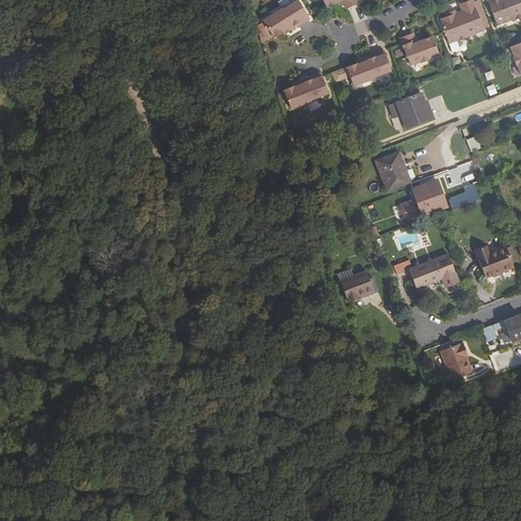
[(323,0),(328,10),(340,4),(344,2),(345,5),(347,10),(359,5),(356,0),(323,0)]
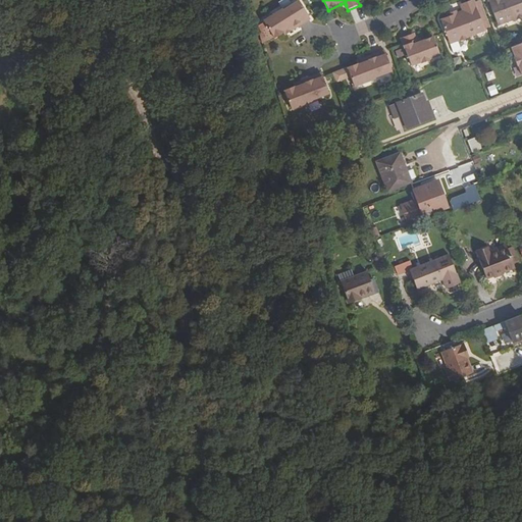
[(464,9),(457,12),(451,14),(441,18),(450,42),(458,39),(458,40),(470,36),(470,35),(485,29),(484,27),(490,24),(481,0),(475,0),(468,0),(462,2),(464,9)]
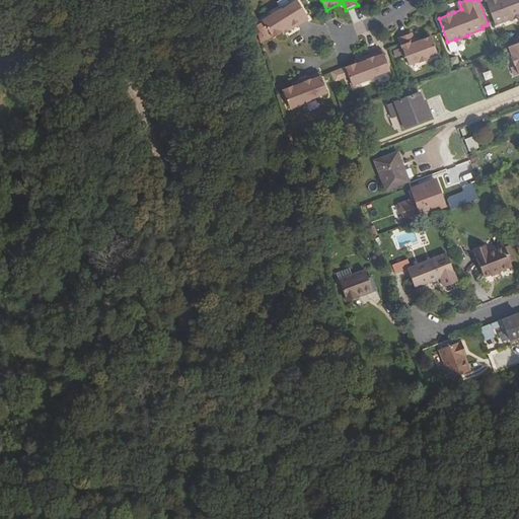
[(518,0),(487,0),(497,23),(513,17),(514,18),(518,16),(518,0)]
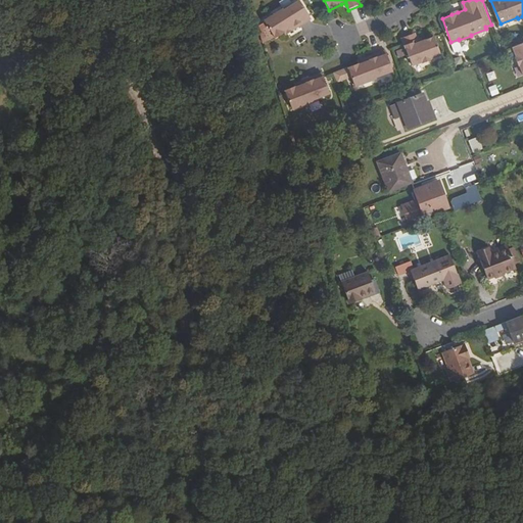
[(297,24),(300,28),(311,21),(299,3),(284,12),(283,11),(257,27),(263,47),(282,35),(282,34),(297,24)]
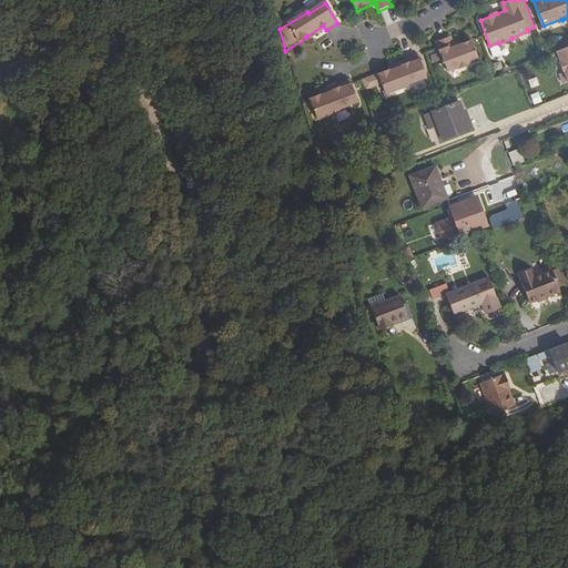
[(308,40),(326,30),(323,26),(306,37),(306,38),(308,40)]
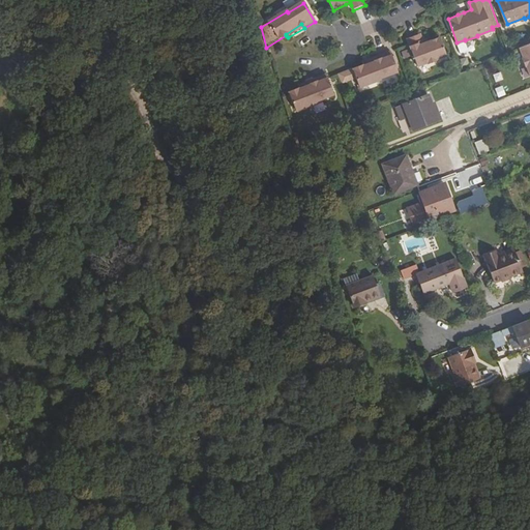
[(440,37),(434,39),(431,40),(430,38),(427,33),(408,40),(418,66),(429,63),(429,64),(438,61),(437,59),(447,55),(440,37)]
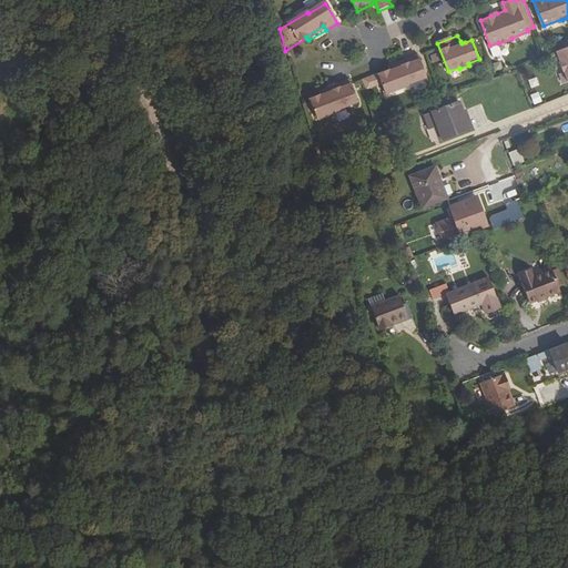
[(567,46),(558,50),(563,61),(560,62),(564,70),(566,70),(567,75),(567,46)]
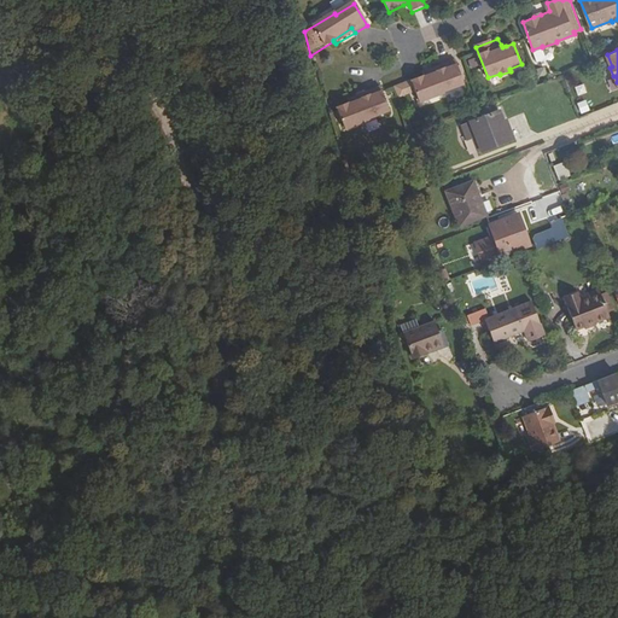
[(477,56),(468,58),(471,68),(479,65),(477,56)]
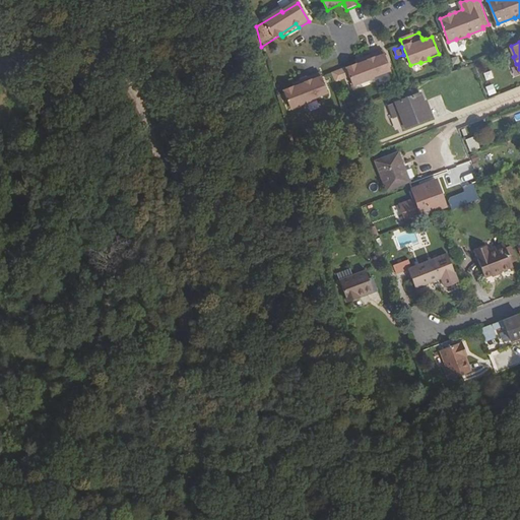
[(384,51),(373,55),(375,60),(358,67),(356,66),(334,75),(337,83),(350,77),(353,86),(375,78),(375,76),(392,70),(384,51)]
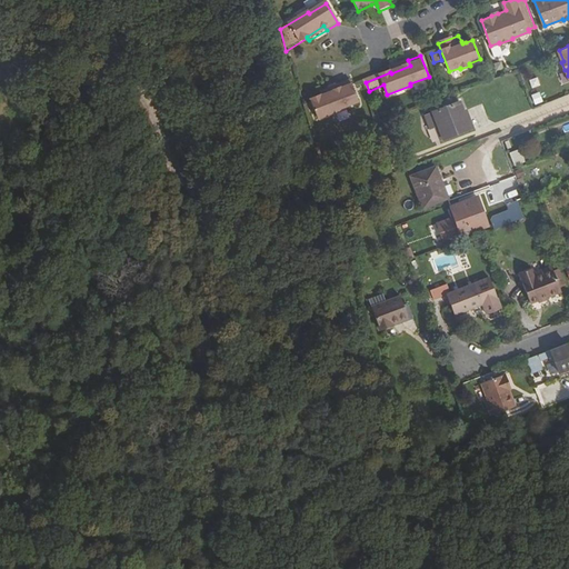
[(410,66),(408,60),(389,68),(390,72),(391,73),(410,66)]
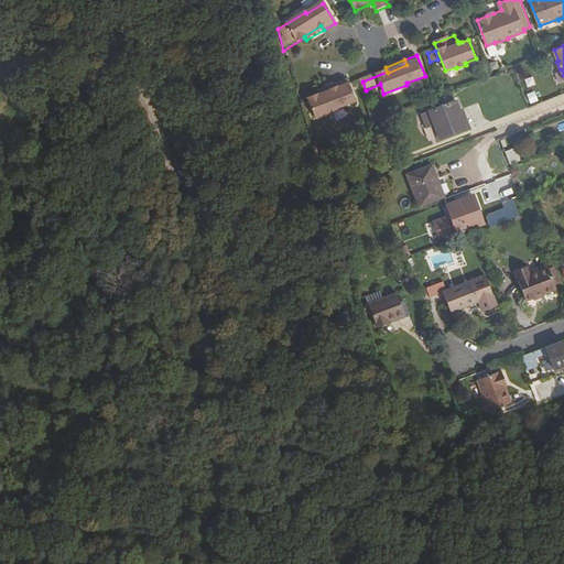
[(524,78),(527,87),(535,85),(533,76),(524,78)]
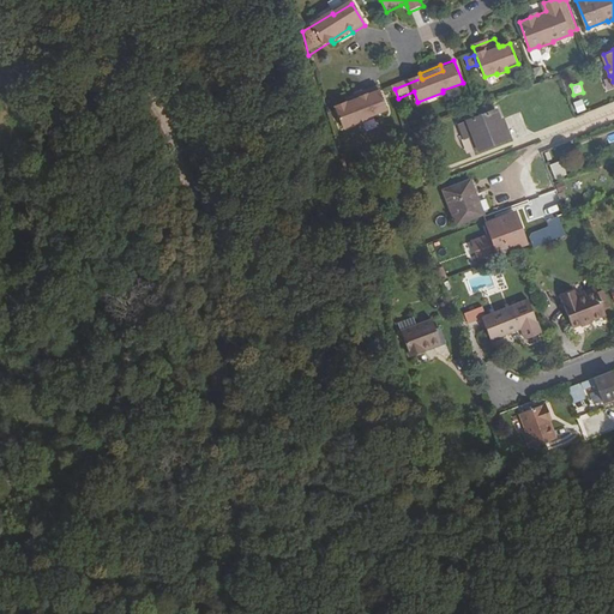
[(347,104),(347,103),(333,108),(342,130),(368,120),(367,118),(387,109),(379,85),(366,91),(367,97),(347,104)]
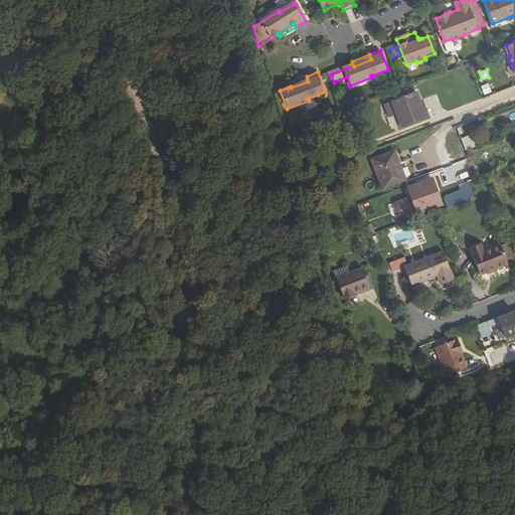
[(290,82),(291,87),(291,88),(308,81),(307,76),(290,82)]
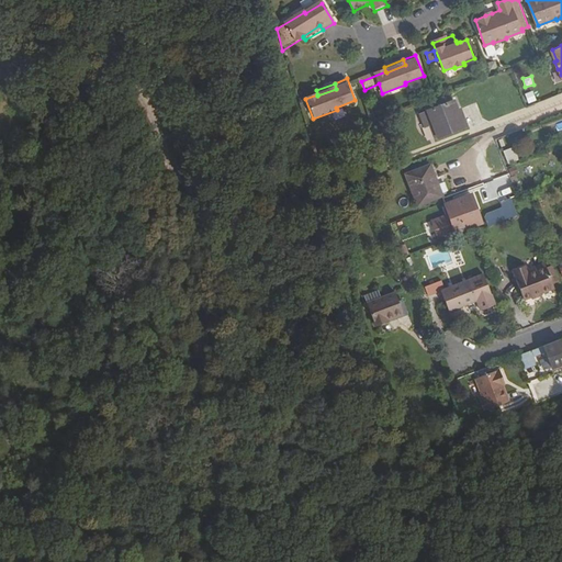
[(527,102),(536,101),(534,91),(526,92),(527,102)]
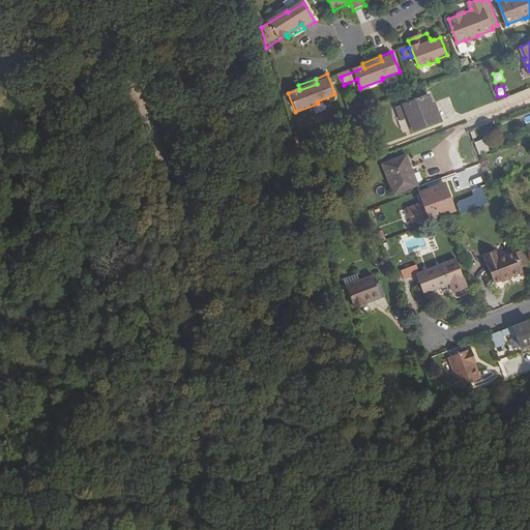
[(424,97),(393,110),(399,122),(405,120),(410,133),(438,121),(432,105),(428,107),(424,97)]
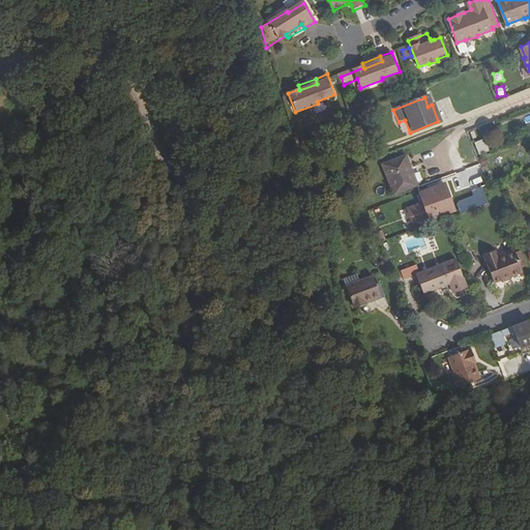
[(474,141),(478,154),(489,151),(484,138),(474,141)]
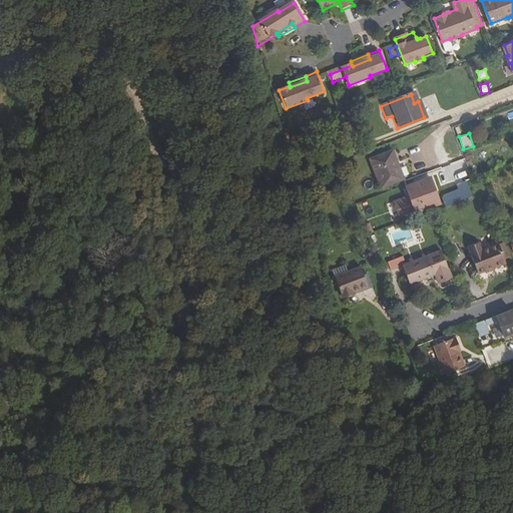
[(392,151),(370,160),(381,188),(402,180),(392,151)]
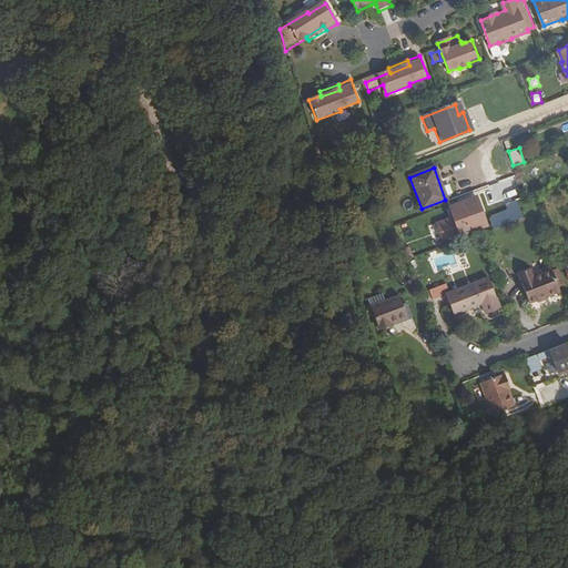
[(549,173),(539,178),(541,185),(551,181),(549,173)]
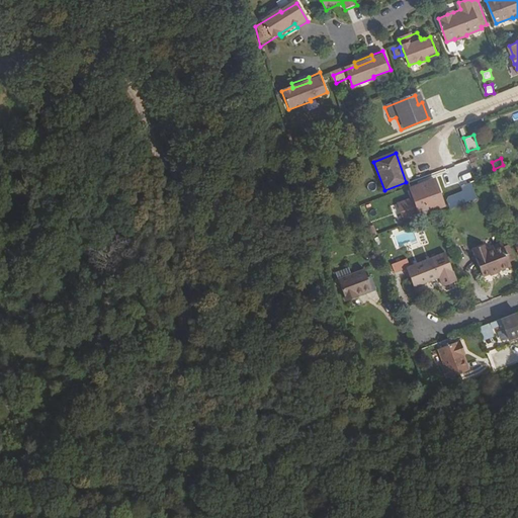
[(433,183),(427,186),(430,195),(436,193),(433,183)]
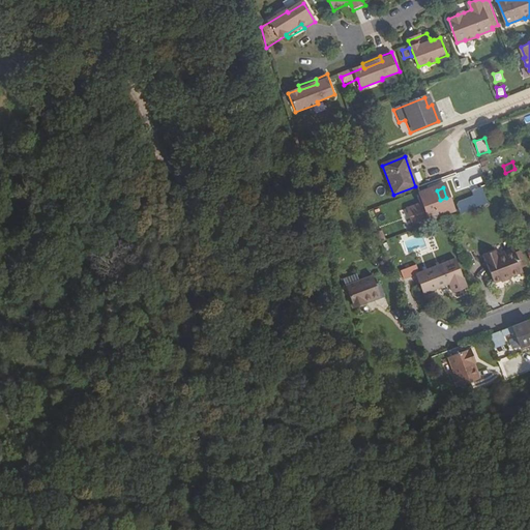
[(419,197),(423,206),(440,200),(437,190),(419,197)]
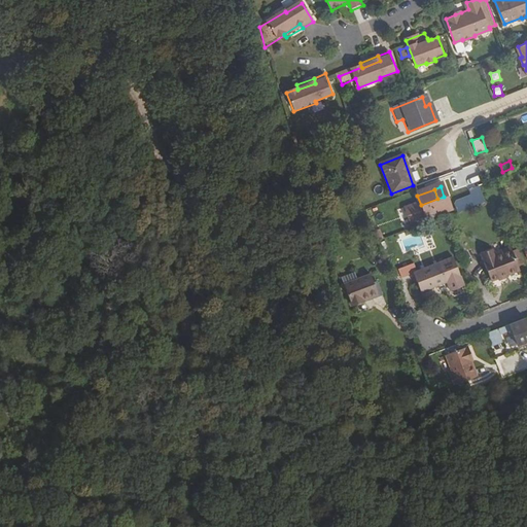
[(484,205),(481,196),(453,205),(457,215),(484,205)]
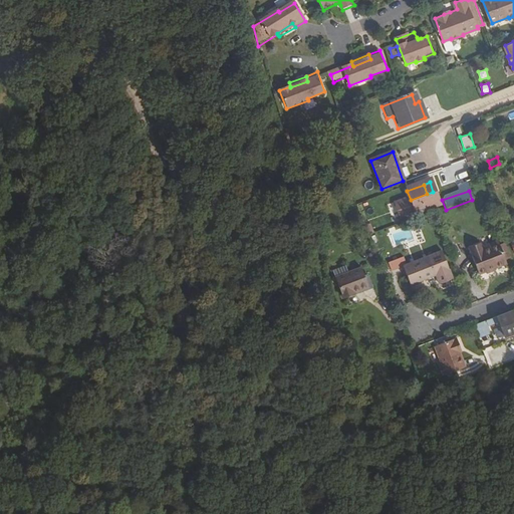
[(439,207),(433,192),(427,194),(411,200),(395,206),(400,221),(439,207)]
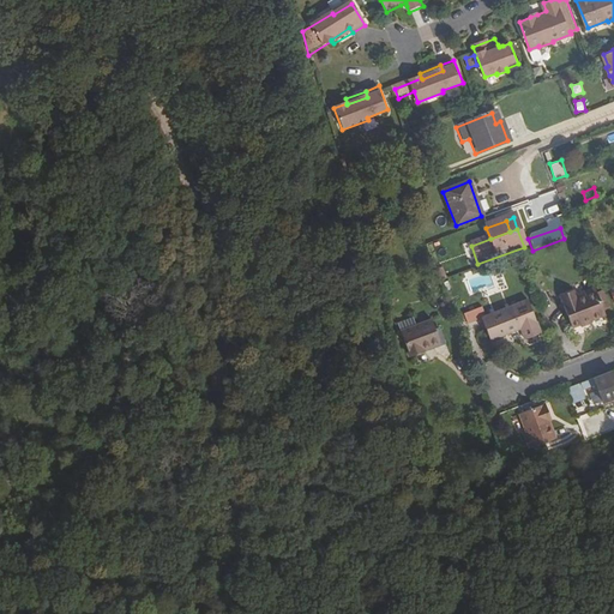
[(481,292),(483,298),(499,290),(487,263),(461,274),(470,295),(481,292)]
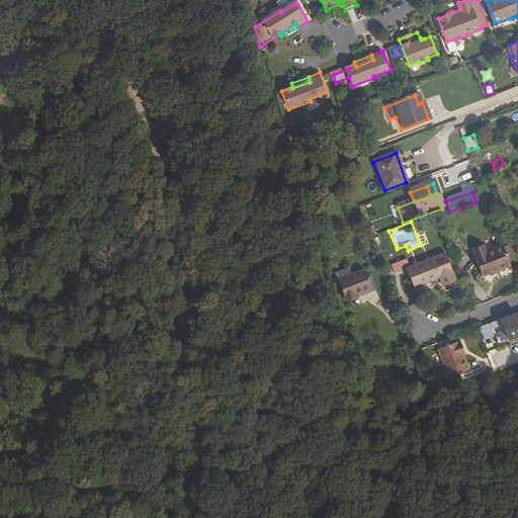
[(509,263),(504,249),(503,244),(493,248),(493,251),(486,253),(484,250),(473,253),(482,278),(510,268),(509,263)]
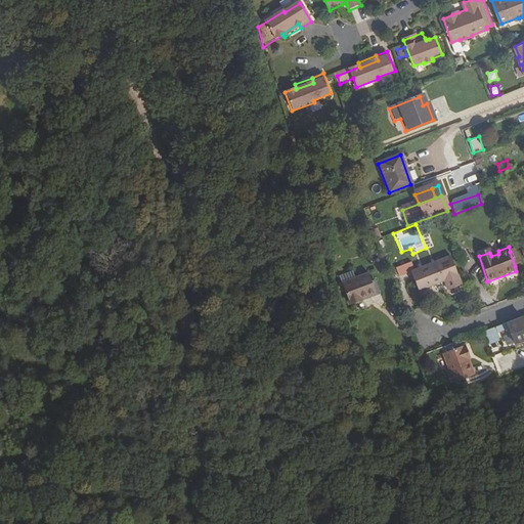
[(515,250),(510,252),(515,266),(520,264),(515,250)]
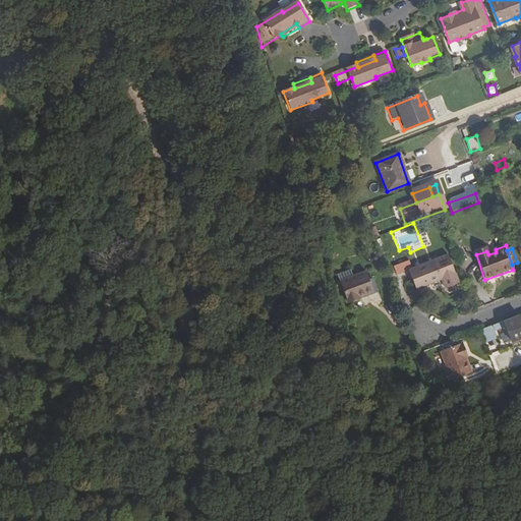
[(448,257),(413,270),(408,272),(415,290),(441,281),(445,291),(458,286),(448,257)]
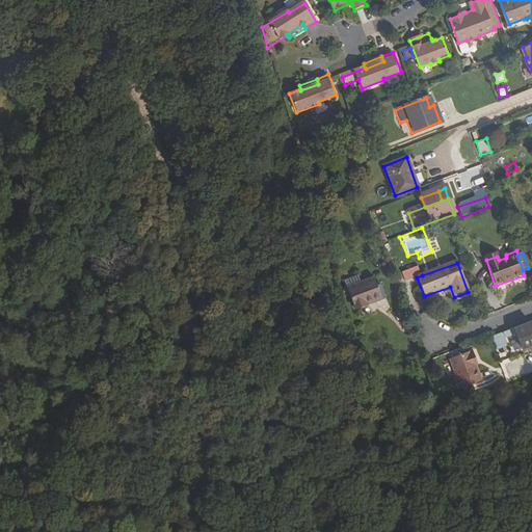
[(417,277),(422,275),(419,267),(401,273),(404,282),(417,277)]
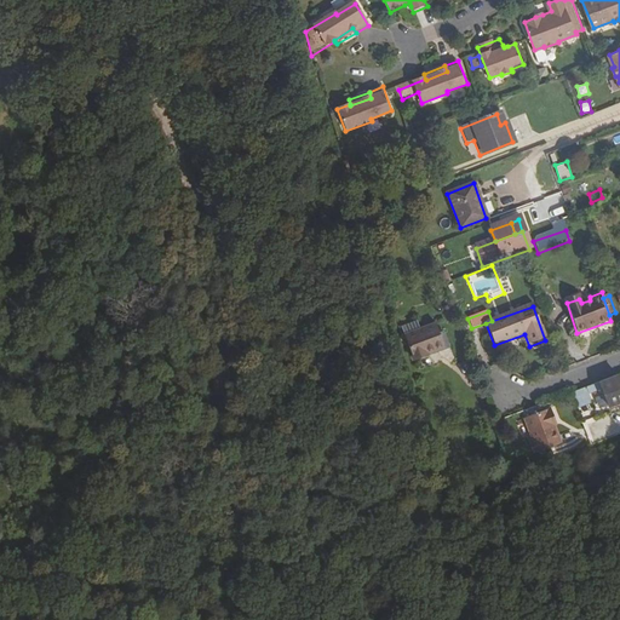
[(442,336),(438,338),(435,327),(419,333),(417,325),(401,328),(411,362),(425,359),(424,355),(428,354),(429,357),(447,352),(442,336)]
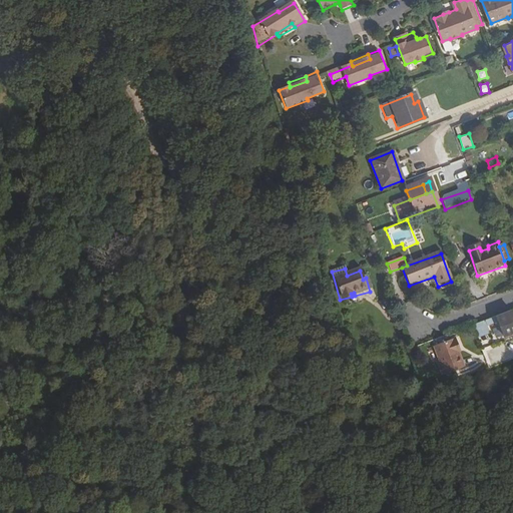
[(511,312),(483,323),(487,331),(498,327),(499,330),(503,339),(503,340),(512,336),(512,319),(511,312)]
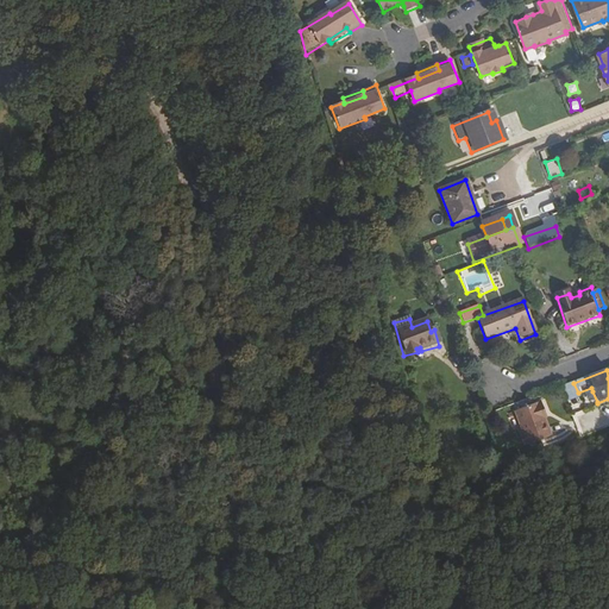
[(573,383),(560,388),(566,403),(581,399),(578,393),(573,383)]
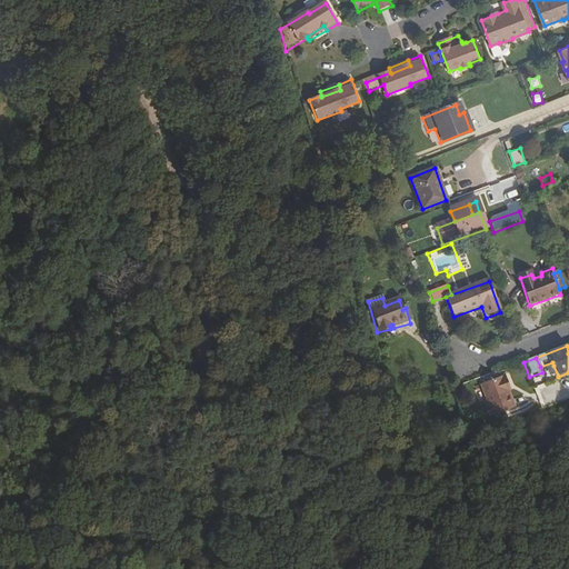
[(558,376),(553,366),(546,368),(550,378),(558,376)]
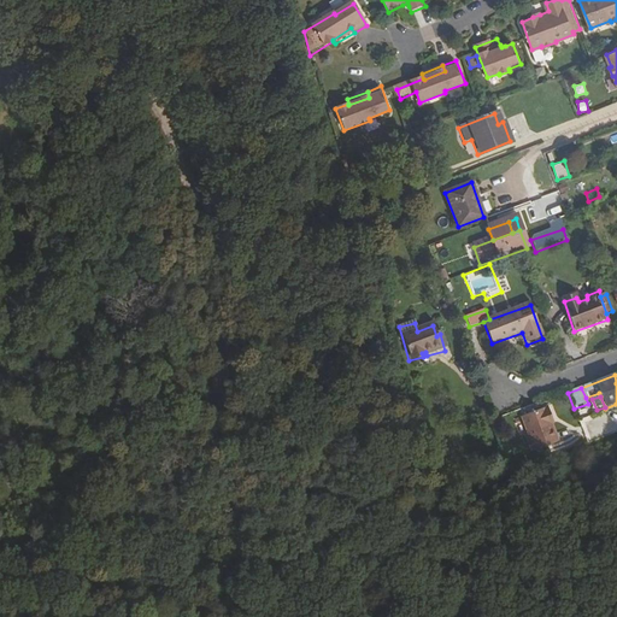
[(550,422),(551,421),(547,409),(522,418),(534,453),(558,444),(551,425),(550,422)]
